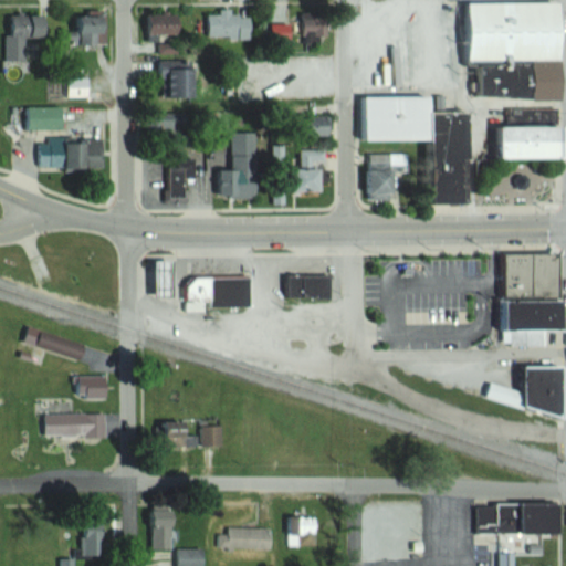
[(182,13),(148,13),(148,33),(182,33),(182,13)]
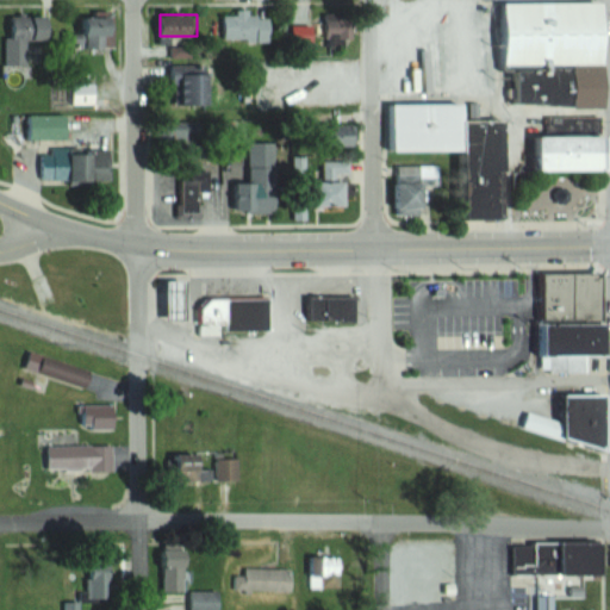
[(274,38),(274,14),(225,14),(225,38),(274,38)]
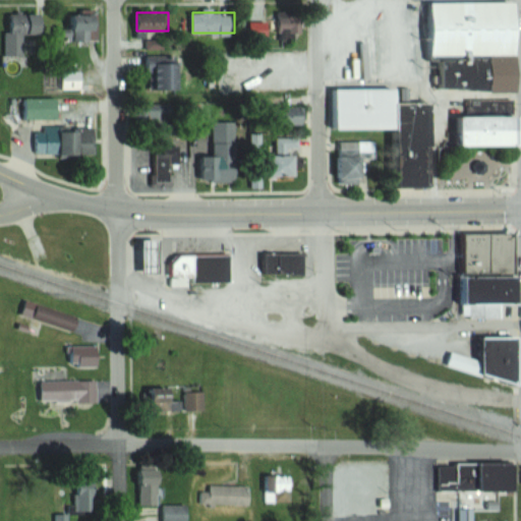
[(46,13),(6,13),(6,54),(38,54),(38,37),(46,37),(46,13)]
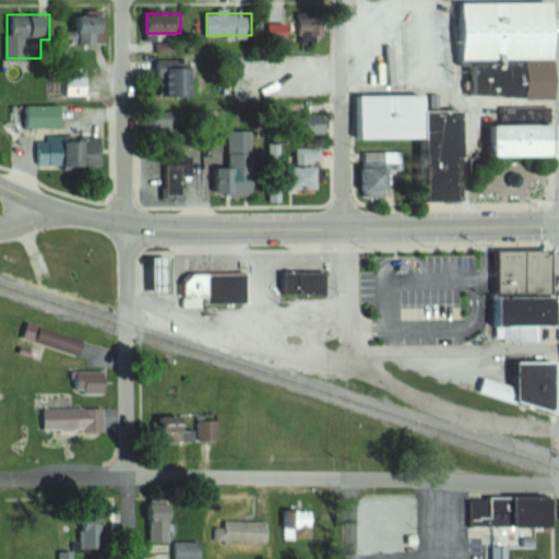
[(107,44),(107,15),(74,15),(74,44),(107,44)]
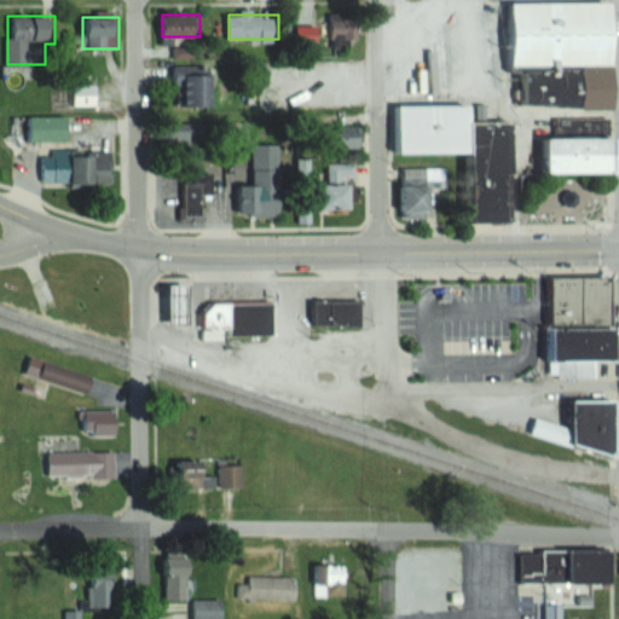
[(335,19),(335,48),(359,48),(359,19),(335,19)]
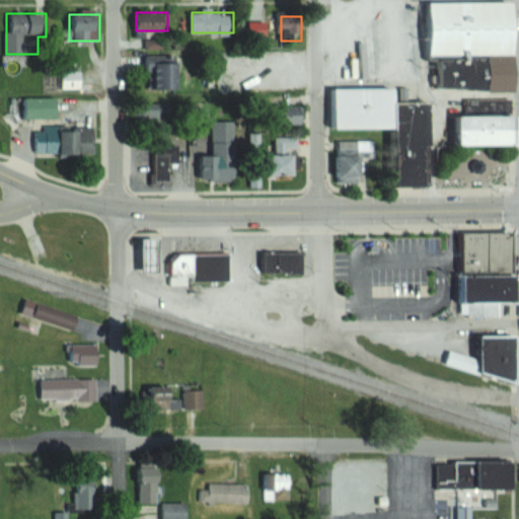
[(286,61),(285,51),(271,52),(273,63),(286,61)]
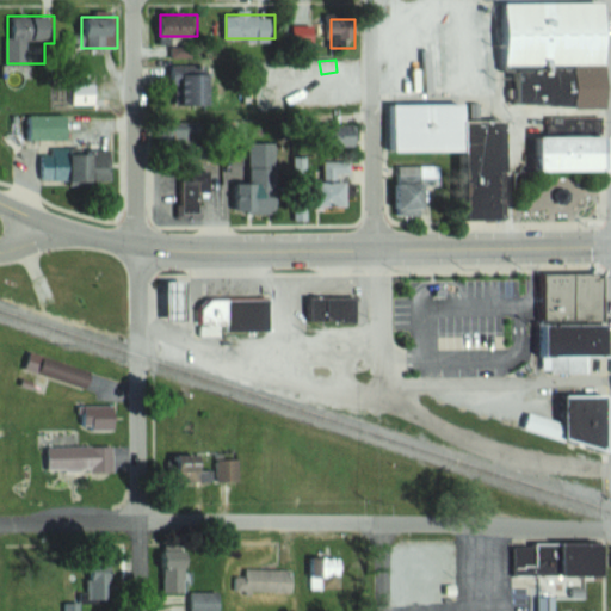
[(214,105),(214,65),(173,65),(173,105),(214,105)]
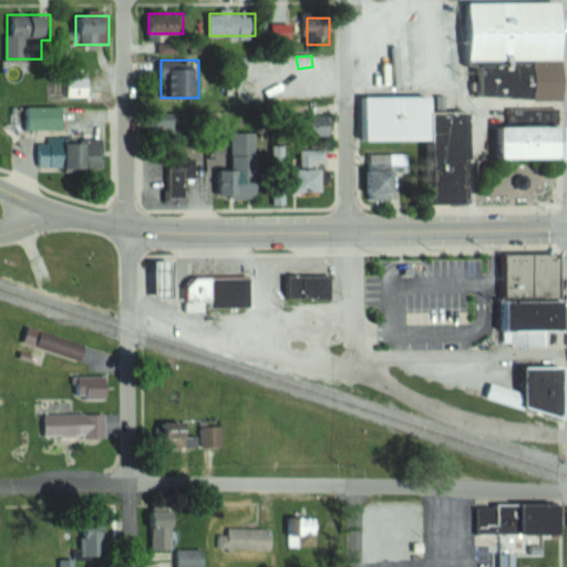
[(65,129),(65,106),(26,106),(26,129),(65,129)]
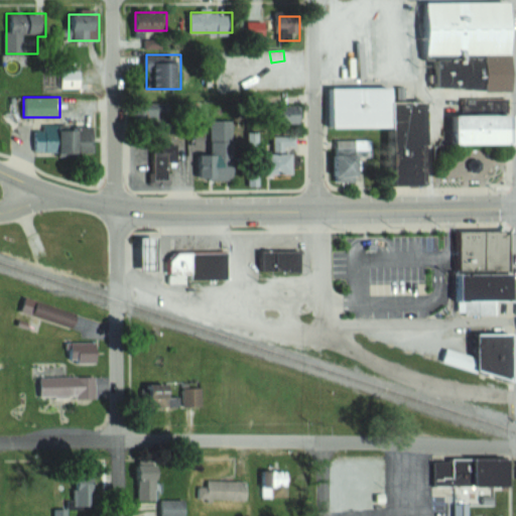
[(303,105),(283,105),(283,124),(303,124),(303,105)]
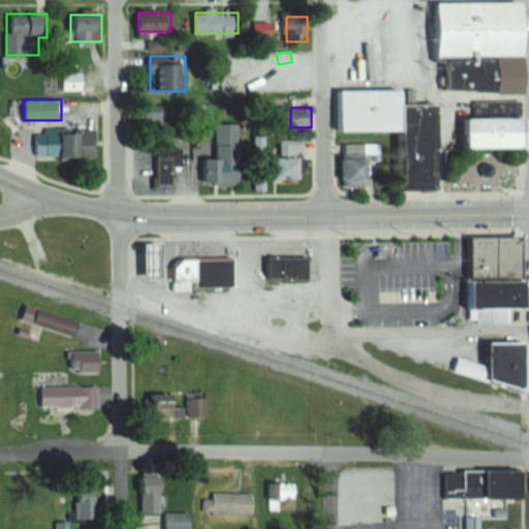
[(369,107),(344,107),(344,130),(369,130),(369,107)]
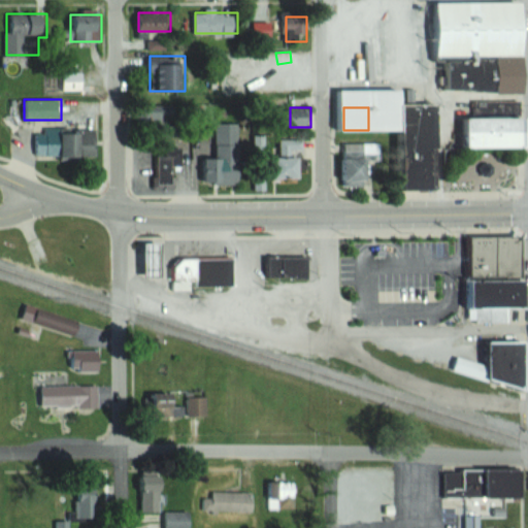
[(217,158),(204,158),(204,184),(241,184),(241,129),(217,129),(217,158)]
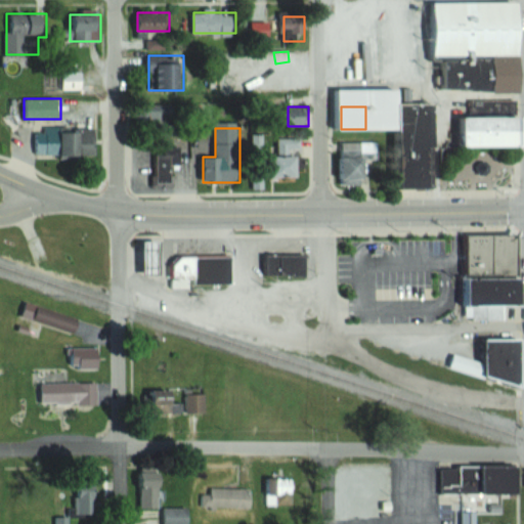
[(36,129),(36,155),(78,156),(78,129),(36,129)]
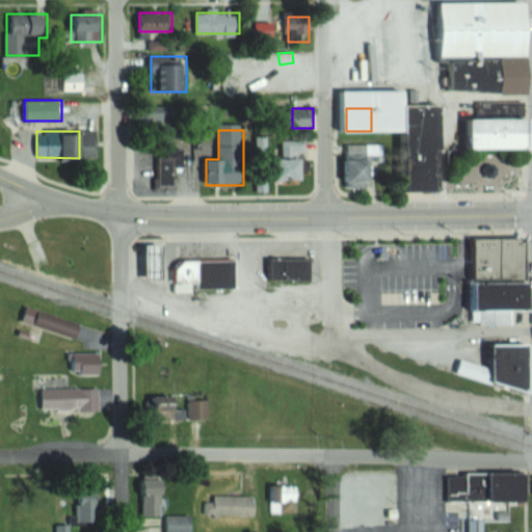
[(308,179),(308,138),(284,138),(284,179),(308,179)]
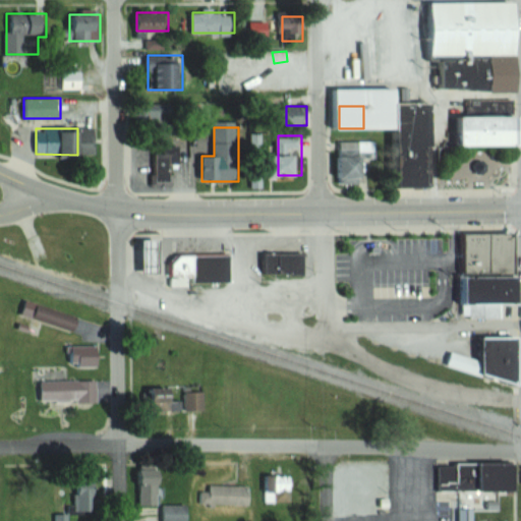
[(370,141),(342,141),(342,182),(370,182),(370,141)]
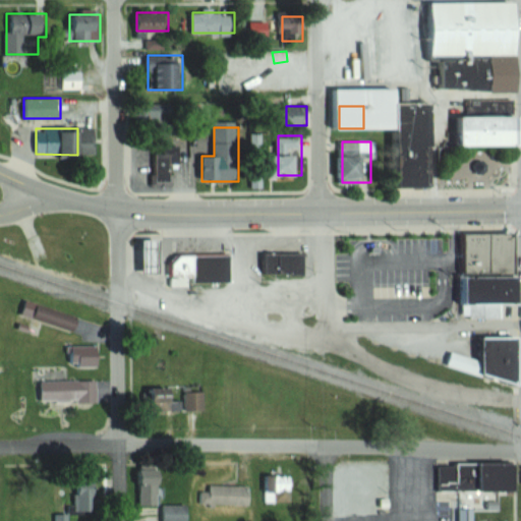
[(520,277),(517,277),(518,233),(468,233),(467,285),(466,285),(466,304),(520,304),(520,277)]
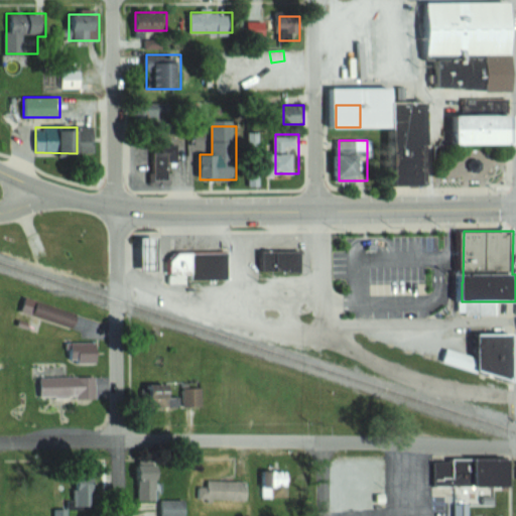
[(254,252),(254,272),(304,272),(304,252),(254,252)]
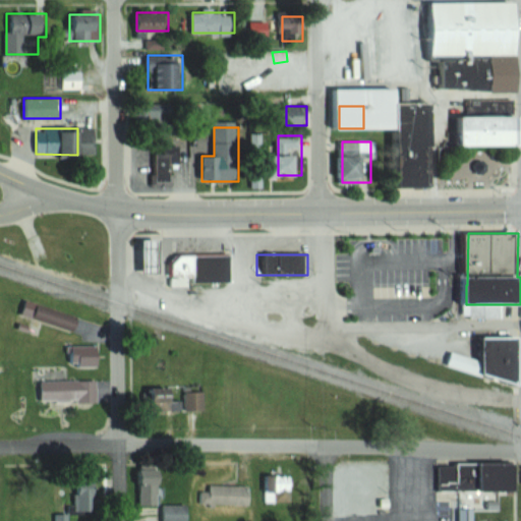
[(232,257),(198,257),(198,281),(232,281),(232,257)]
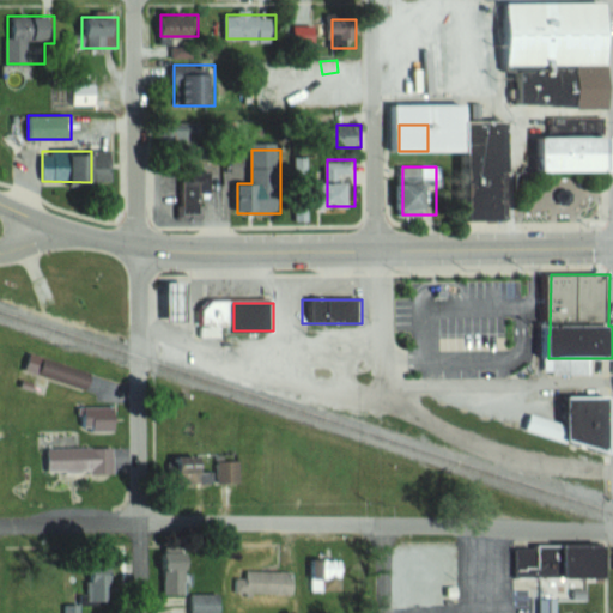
[(49,473),(111,473),(111,448),(49,448),(49,473)]
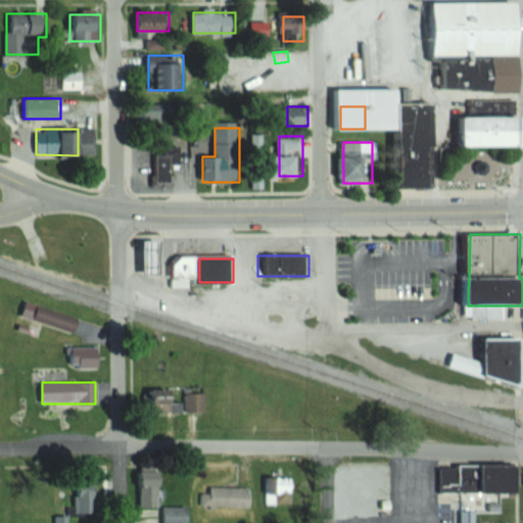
[(207,413),(207,392),(183,392),(183,389),(154,389),(154,413),(207,413)]
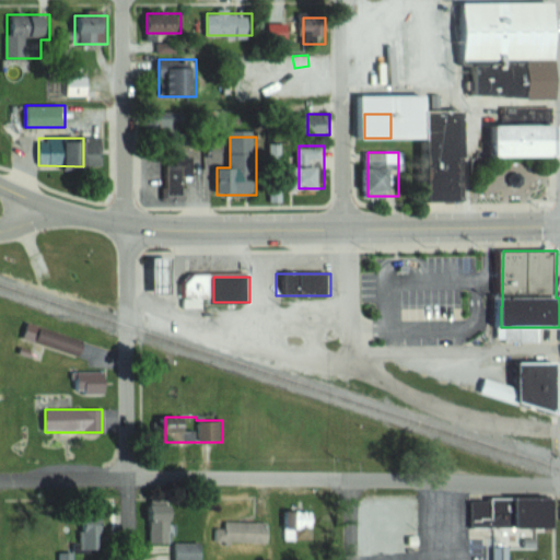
[(150,503),(150,545),(166,545),(166,559),(177,559),(205,559),(205,543),(176,541),(176,503),(150,503)]
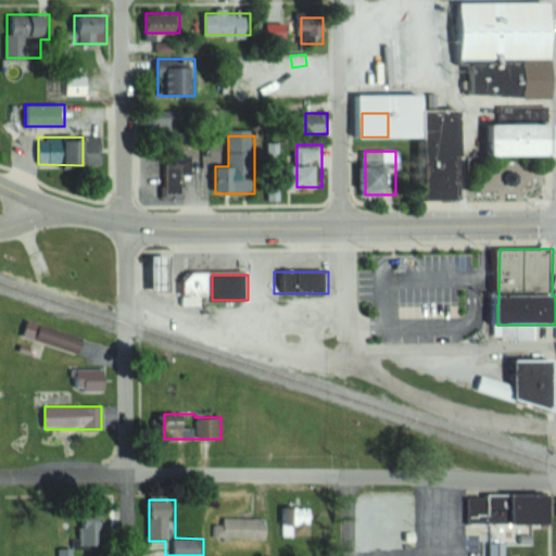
[(52,555),(78,555),(78,548),(108,548),(108,518),(79,518),(79,542),(52,542),(52,555)]
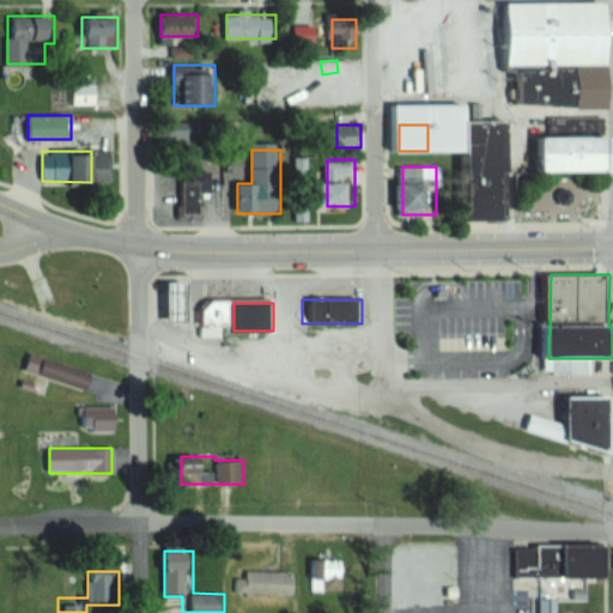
[(296,572),(237,572),(237,594),(296,594),(296,572)]
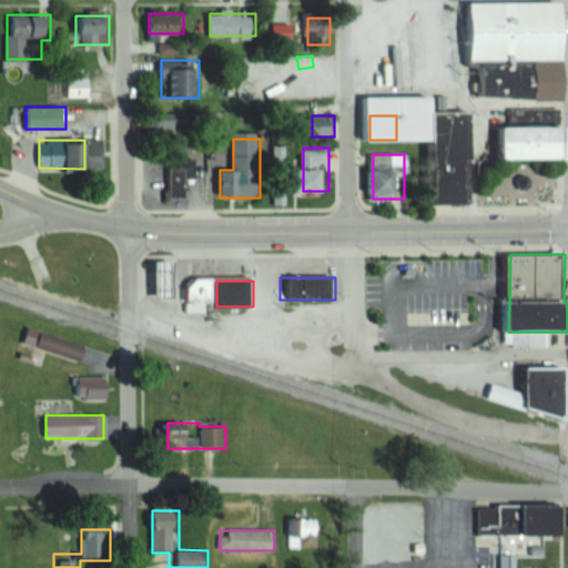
[(517,567),(518,555),(503,555),(501,567),(517,567)]
